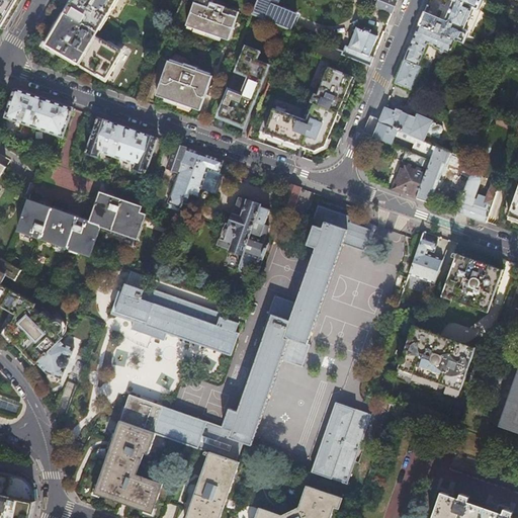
[(0,0),(0,26),(3,28),(12,11),(18,0),(0,0)]
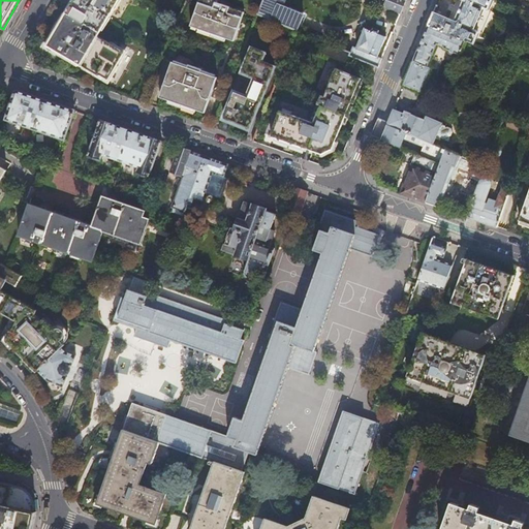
[(97,35),(119,0),(73,0),(48,44),(80,64),(97,75),(99,73),(107,79),(124,52),(97,35)]
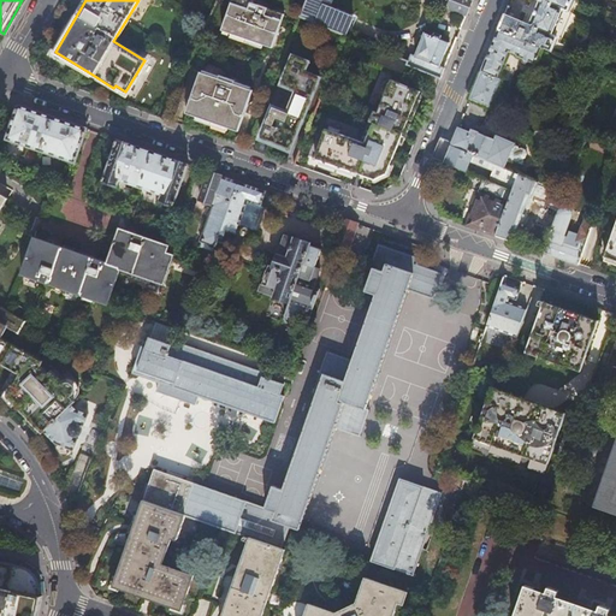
[(255,0),(253,0),(234,0),(224,29),(273,47),(285,15),(270,9),(270,7),(260,4),(259,5),(254,3),(255,0)]
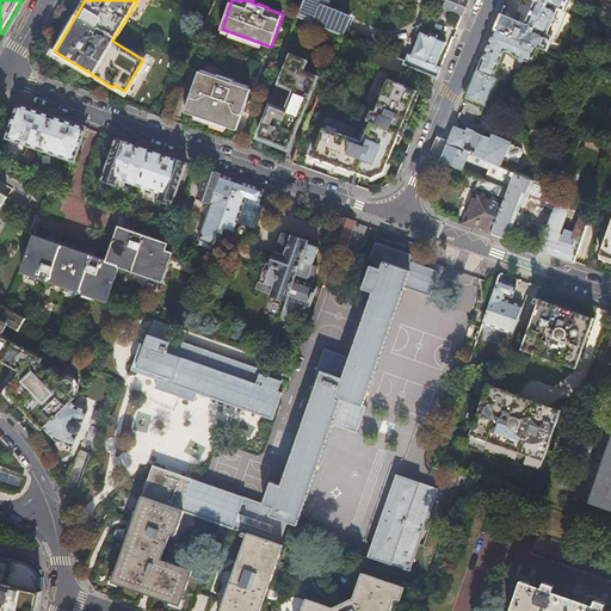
[(304,0),(298,17),(314,23),(319,12),(316,12),(321,0),(304,0)]
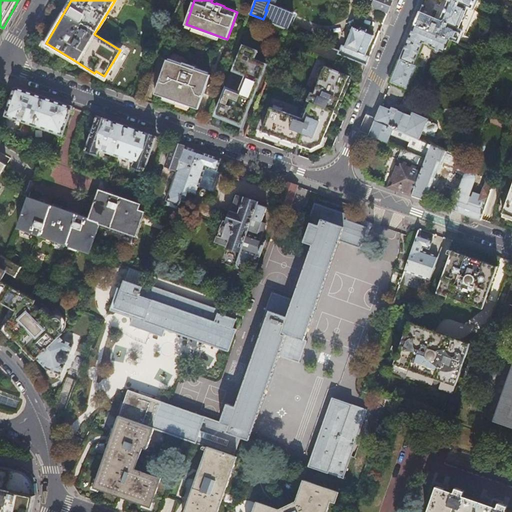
[(388,13),(393,0),(376,0),(375,3),(378,9),(388,13)]
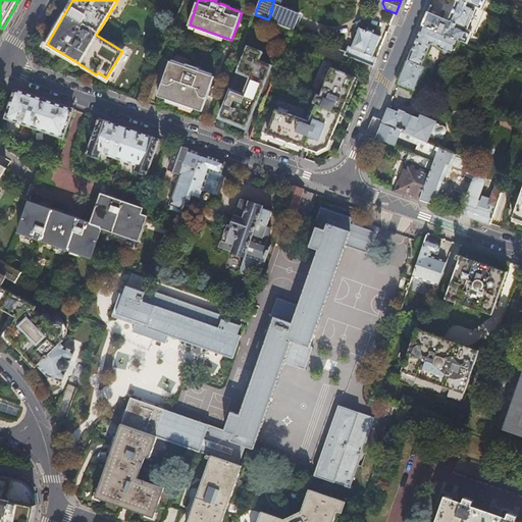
[(459,40),(462,41),(478,0),(457,0),(454,8),(449,20),(428,11),(425,18),(423,24),(459,40)]
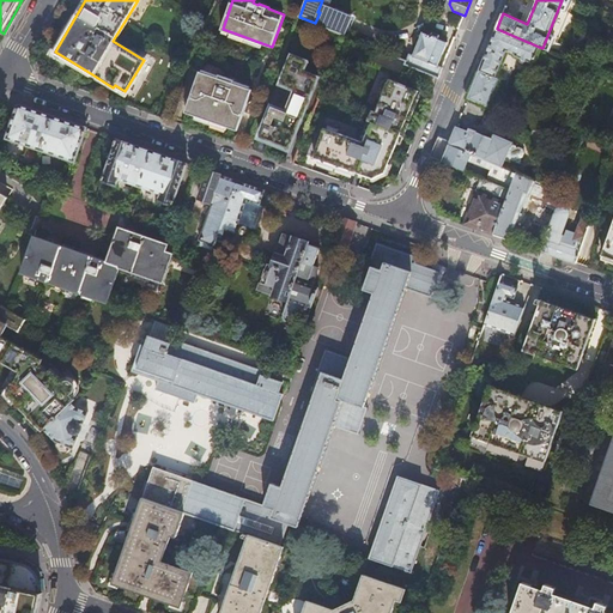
[(533,62),(535,58),(539,47),(497,29),(486,54),(473,87),(468,98),(483,104),(493,76),(498,78),(510,50),(516,53),(515,55),(519,56),(529,61),(533,62)]
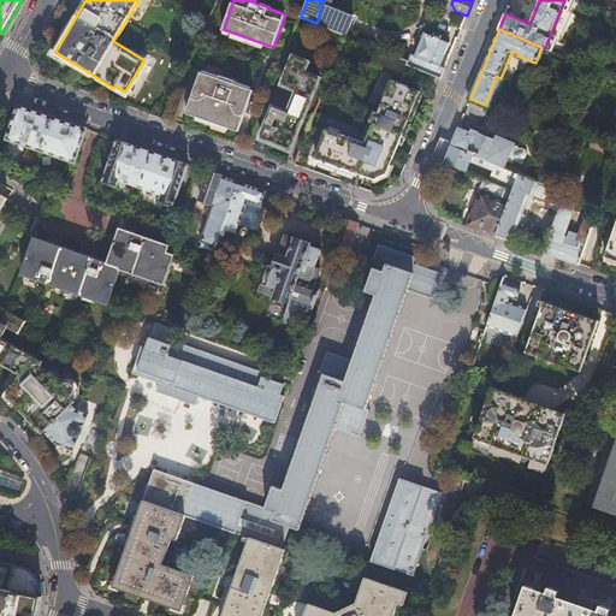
[(442,77),(445,67),(440,65),(450,42),(442,39),(434,35),(433,34),(432,35),(426,33),(412,65),(442,77)]
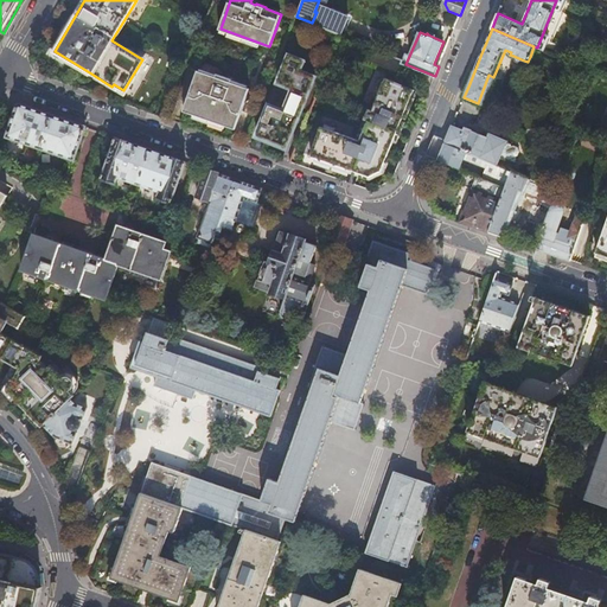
[(269,106),(257,134),(272,140),(287,146),(315,77),(300,71),(305,62),(289,56),(279,83),(293,89),(285,112),(269,106)]
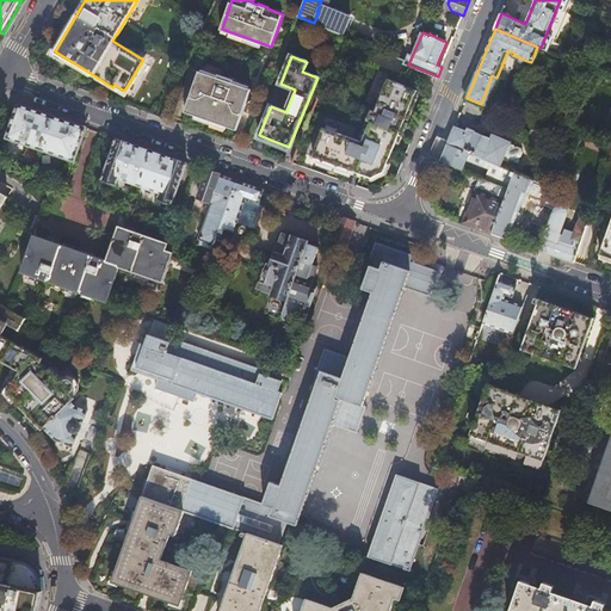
[(199,69),(185,111),(205,118),(236,129),(252,88),(234,82),(234,79),(220,73),(217,76),(199,69)]
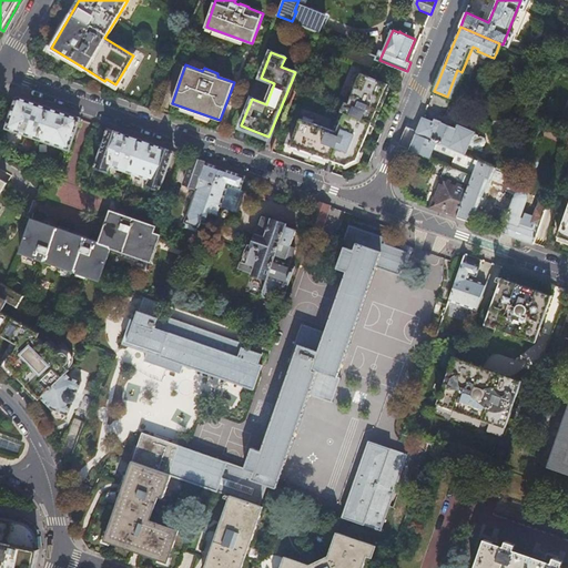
[(388,84),(362,73),(348,103),(346,102),(342,111),(345,112),(337,131),(301,118),(291,145),(312,153),(346,165),(357,160),(372,124),(388,84)]
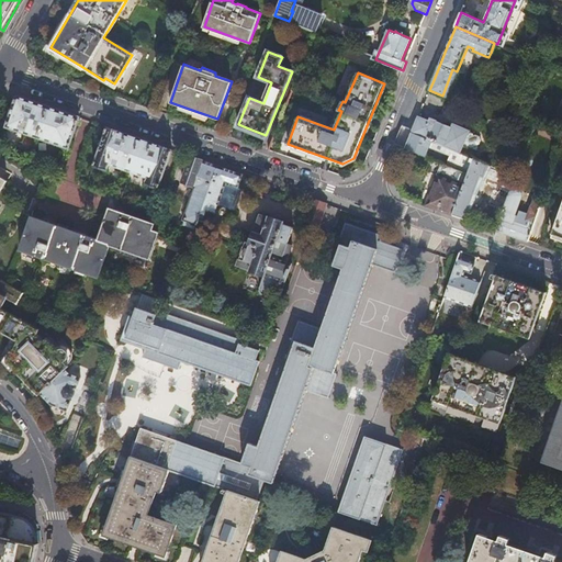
[(18,97),(15,96),(6,127),(36,137),(47,107),(32,101),(18,97)]
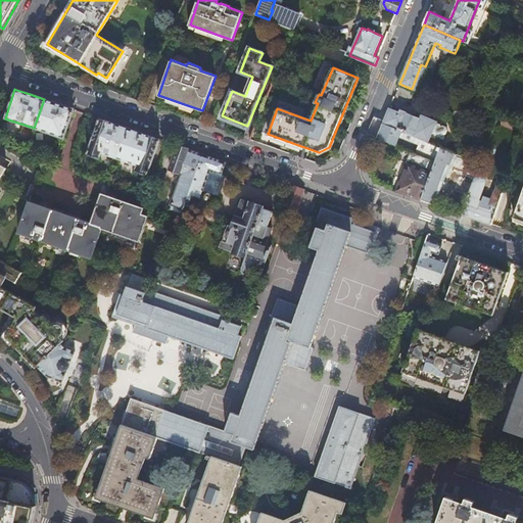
[(59,105),(44,99),(34,128),(62,138),(73,109),(59,105)]
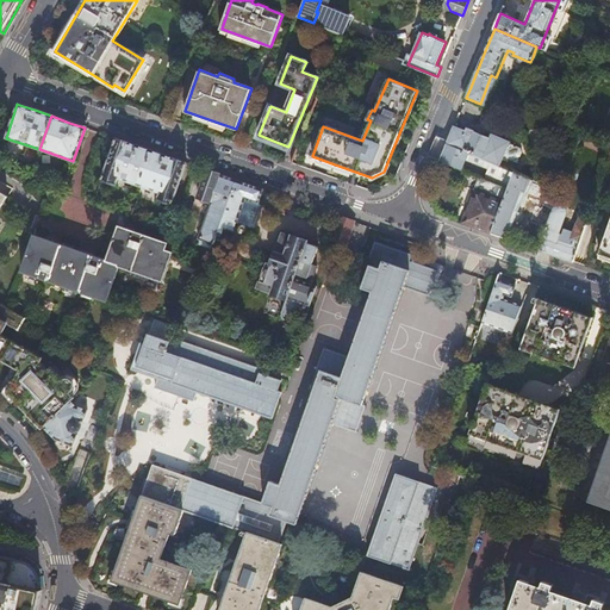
[(454,128),(447,144),(462,150),(471,131),(472,130),(466,128),(464,132),(454,128)]
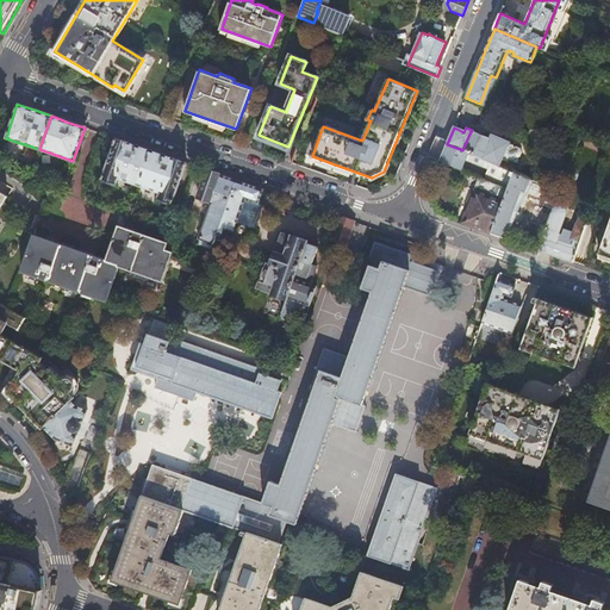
[(471,131),(462,150),(479,157),(487,138),(471,131)]
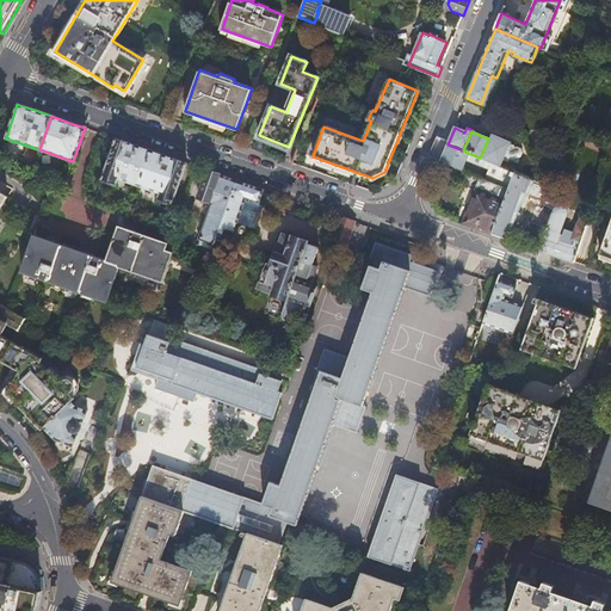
[(499,165),(505,149),(508,142),(491,135),(488,139),(480,158),(499,165)]
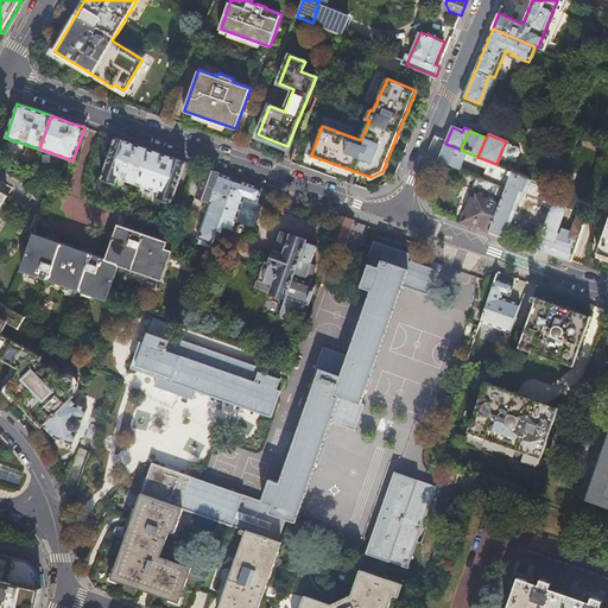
[(138,184),(150,150),(132,144),(115,138),(100,179),(114,184),(118,177),(138,184)]
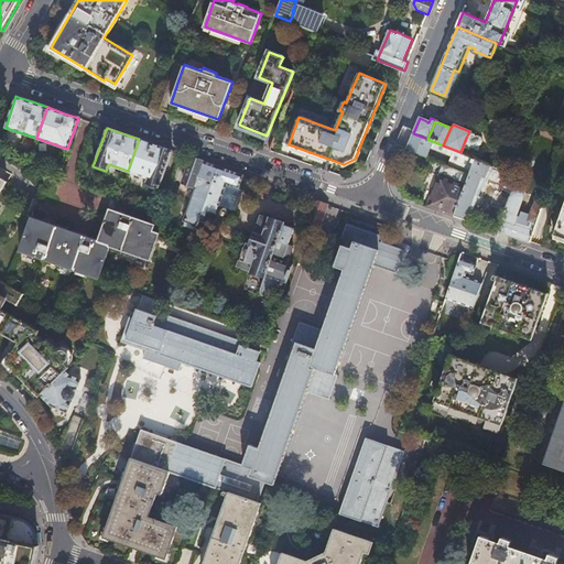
[(411,140),(408,148),(425,155),(427,149),(463,163),(461,170),(469,173),(476,159),(461,152),(443,145),(427,139),(413,133),(411,140)]
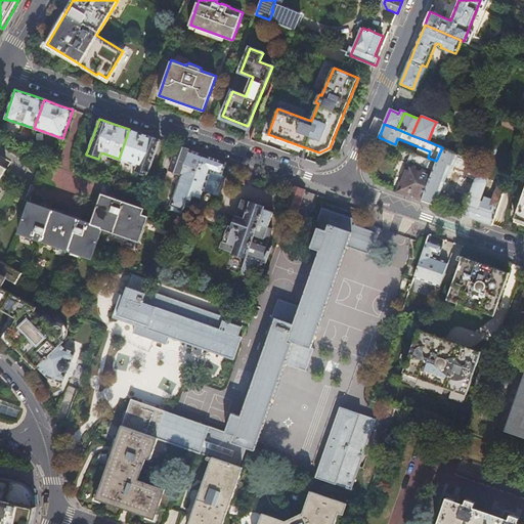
[(428,141),(442,147),(443,139),(441,132),(433,128),(428,141)]
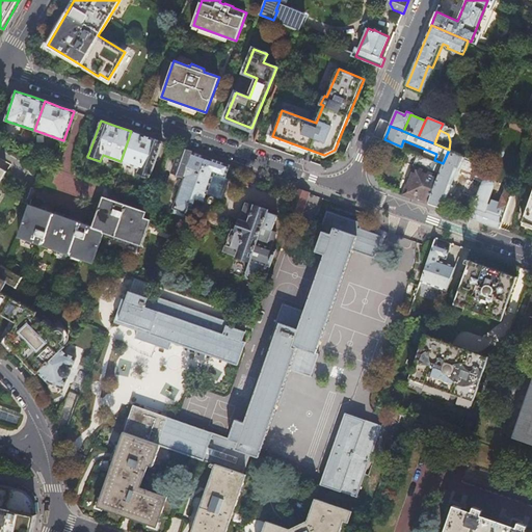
[(149,179),(162,141),(149,137),(131,131),(121,161),(139,167),(136,175),(149,179)]
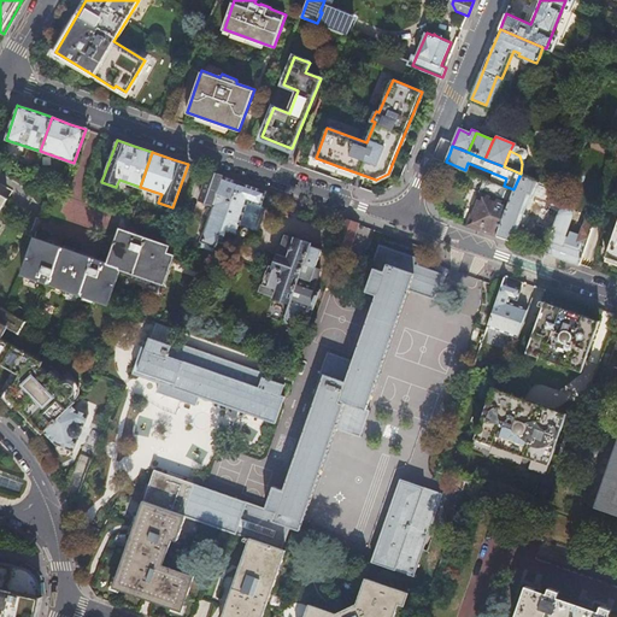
[(199,241),(216,247),(221,233),(222,228),(224,221),(228,211),(230,204),(239,182),(221,176),(210,172),(200,199),(201,200),(212,205),(199,241)]
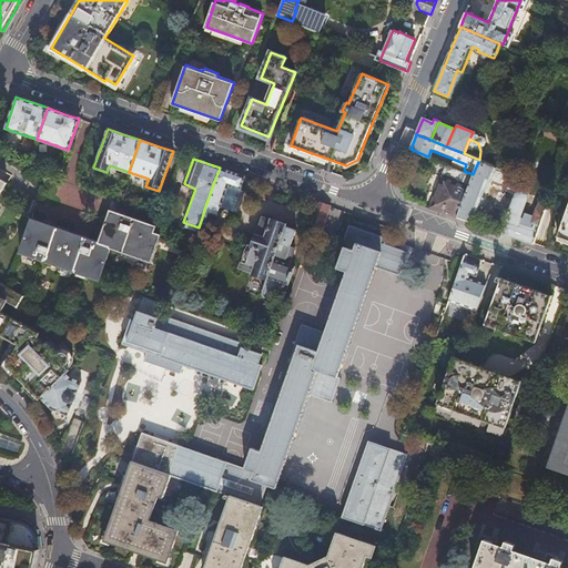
[(479,160),(473,174),(457,216),(469,220),(476,203),(477,203),(479,200),(480,198),(478,196),(485,178),(489,179),(494,166),(479,160)]
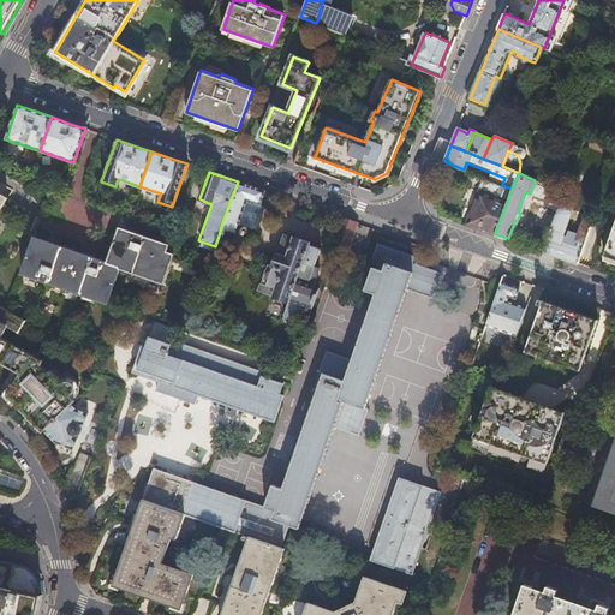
[(479,190),(467,225),(478,228),(495,234),(512,189),(502,185),(485,178),(481,191),(479,190)]
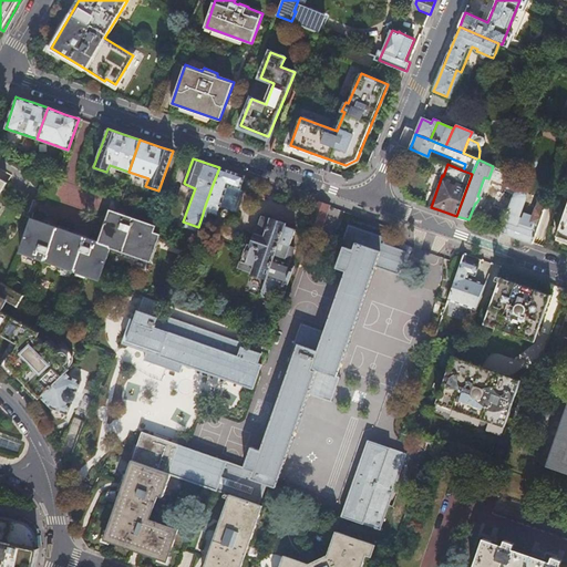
[(239,188),(244,176),(219,167),(212,187),(237,195),(239,188)]
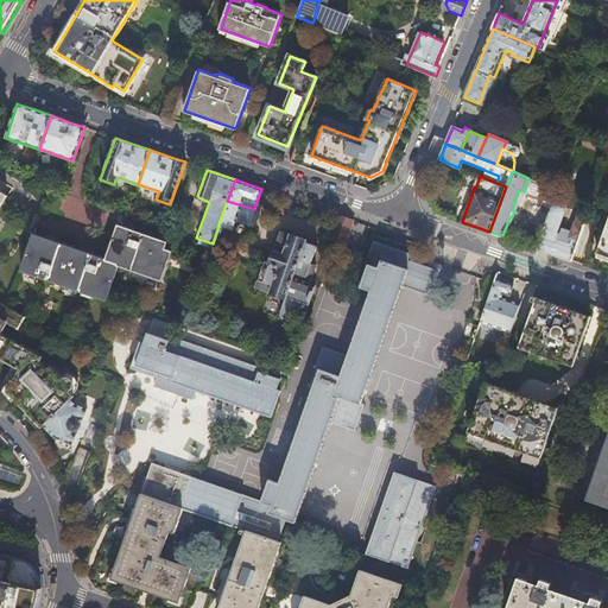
[(558,191),(551,188),(546,198),(553,202),(555,201),(558,191)]
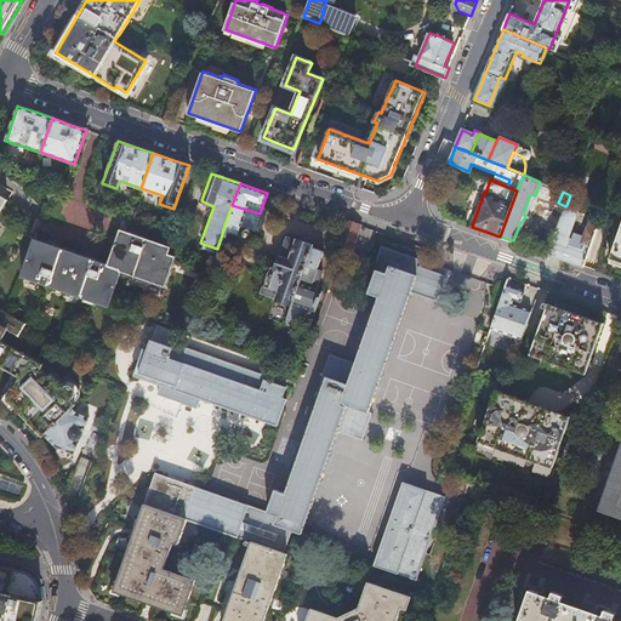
[(243,217),(239,227),(240,228),(240,227),(257,233),(267,208),(262,206),(260,214),(232,205),(229,212),(243,217)]
